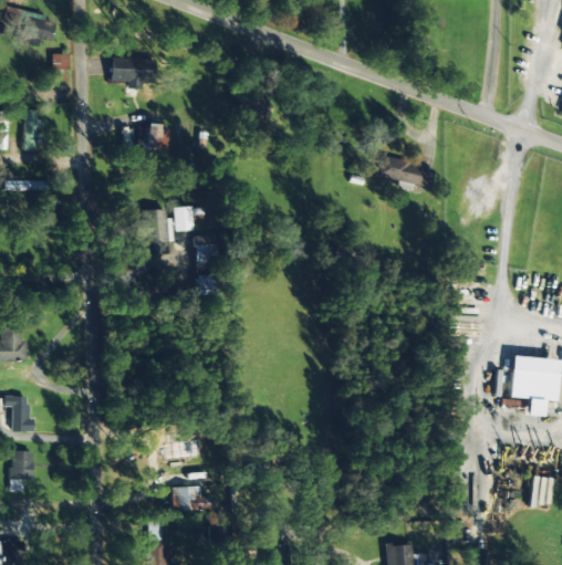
[(56,23),(45,21),(48,17),(25,11),(18,41),(40,46),(41,39),(51,42),(56,23)]
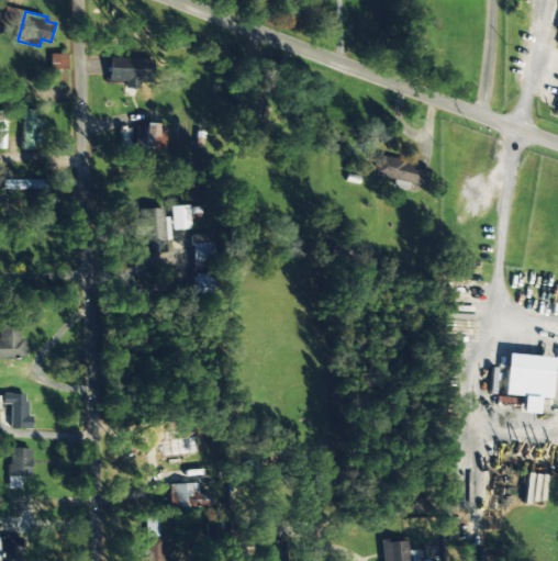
[(53,68),(70,68),(69,54),(53,54),(53,68)]
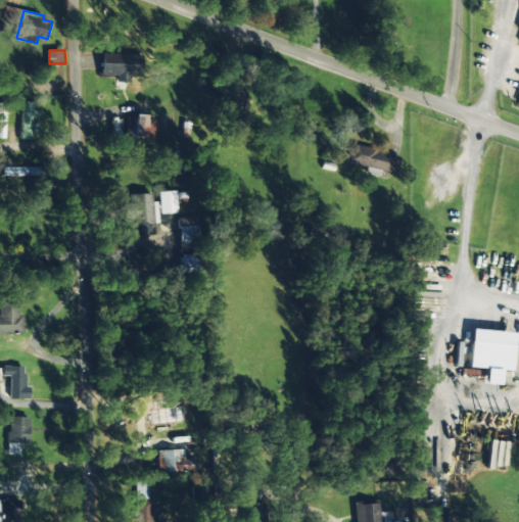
[(119,76),(119,82),(132,82),(132,76),(141,77),(142,54),(103,53),(103,76),(119,76)]
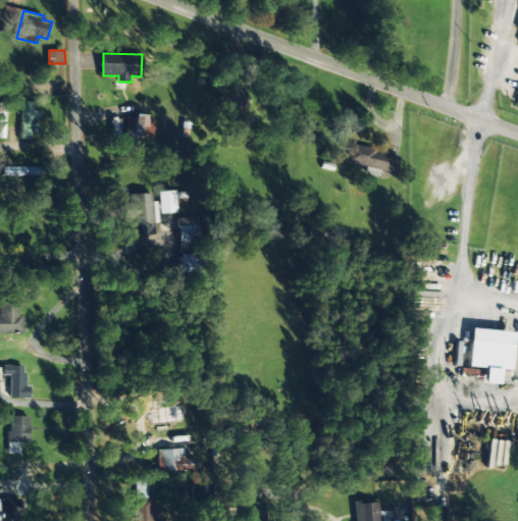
[(225,106),(249,107),(250,88),(225,88),(225,106)]
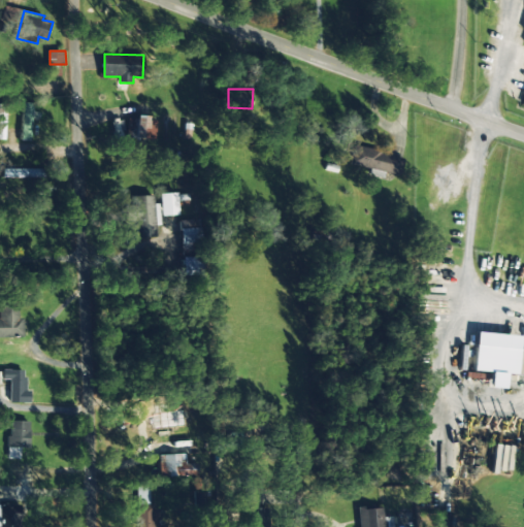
[(42,119),(42,112),(35,111),(35,102),(25,102),(24,139),(33,139),(34,118),(42,119)]
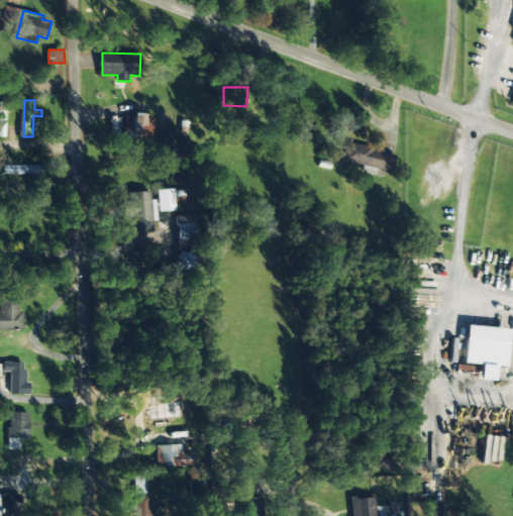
[(0,123),(0,135),(7,136),(8,111),(0,110),(0,123)]
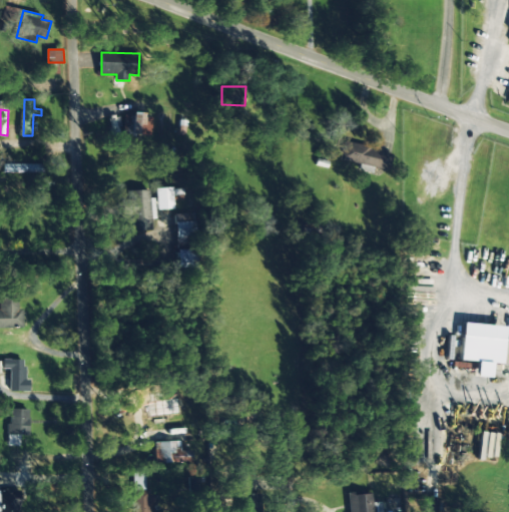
[(125,134),(154,134),(154,117),(146,116),(146,114),(126,113),(125,134)]
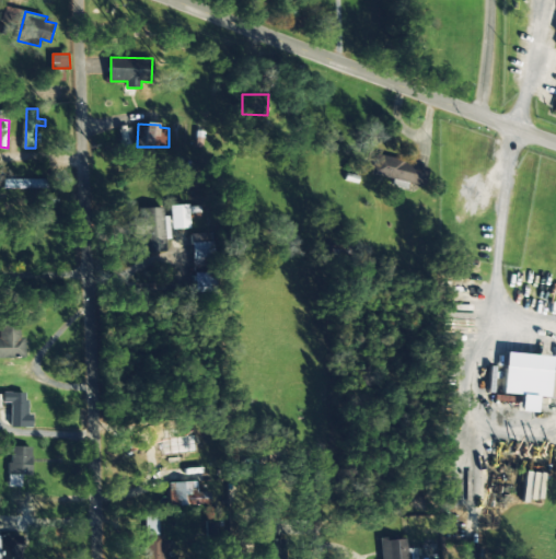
[(427,184),(430,164),(377,156),(373,176),(427,184)]
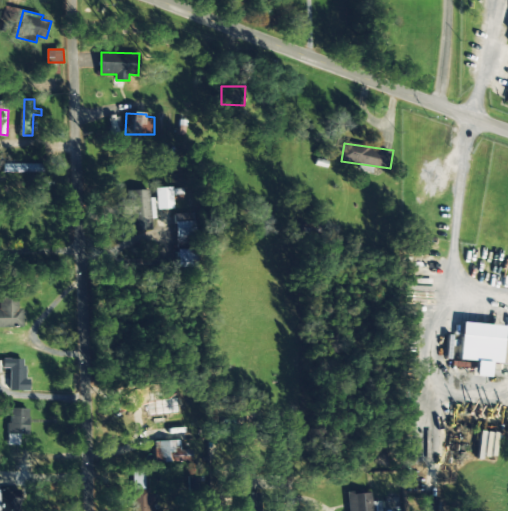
[(174,187),(157,187),(158,209),(174,208),(174,187)]
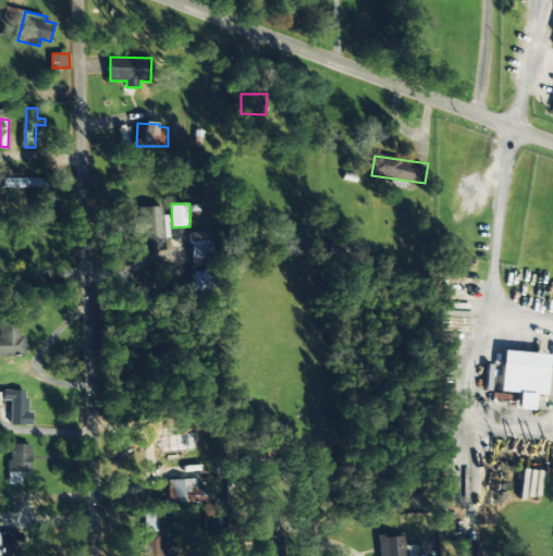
[(145,250),(166,250),(166,238),(171,237),(170,214),(163,214),(163,206),(143,207),(145,250)]
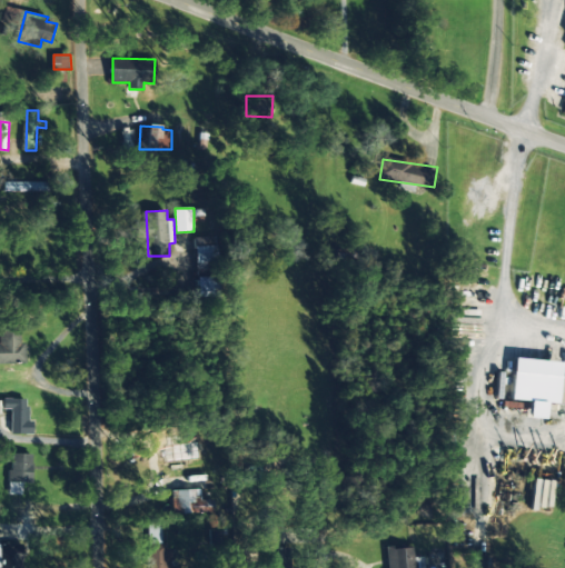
[(1,364),(28,364),(27,342),(22,342),(22,327),(0,327),(1,364)]
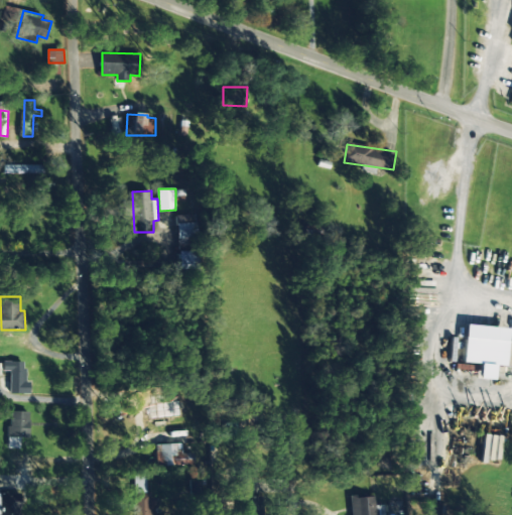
[(509,341),(466,339),(464,363),(508,365),(509,341)]
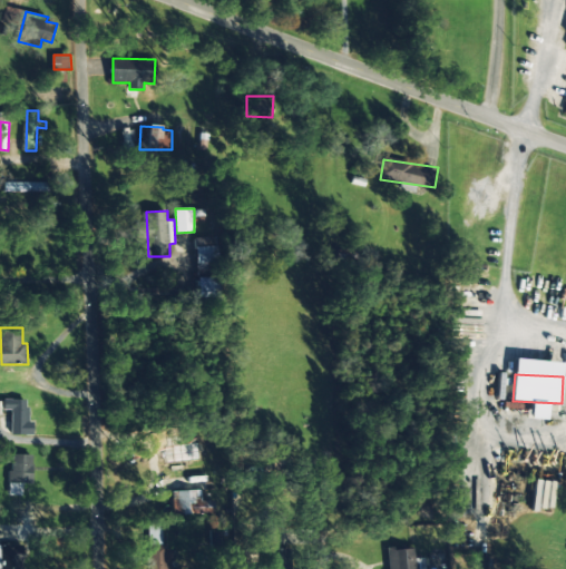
[(13,410),(12,434),(36,434),(36,421),(29,421),(29,400),(5,399),(5,409),(13,410)]
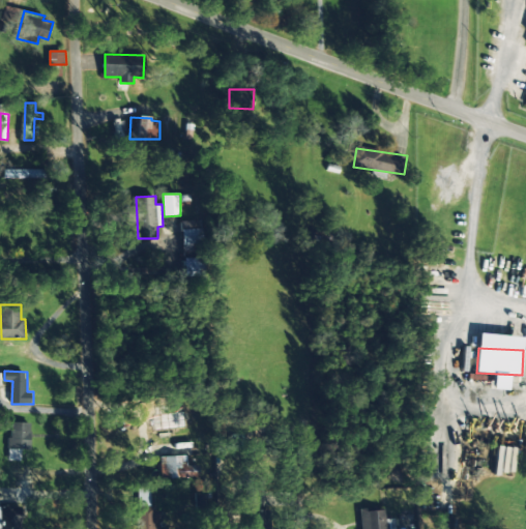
[(153,416),(172,415),(171,401),(152,402),(153,416)]
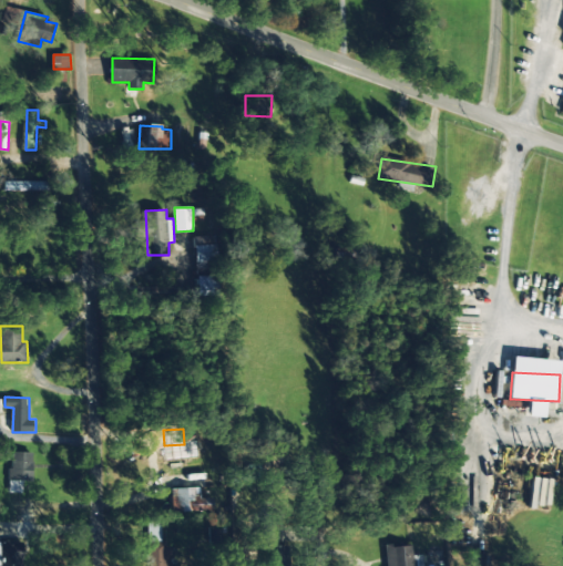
[(34,452),(12,451),(11,492),(23,492),(23,481),(33,481),(34,452)]
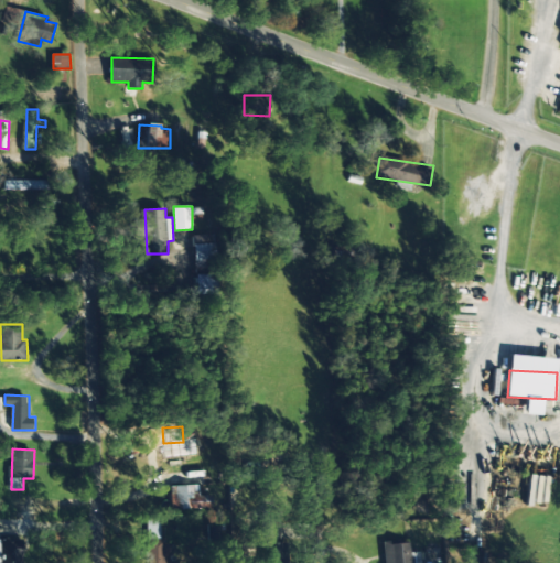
[(213,495),(201,495),(201,485),(178,485),(178,509),(214,508),(213,495)]
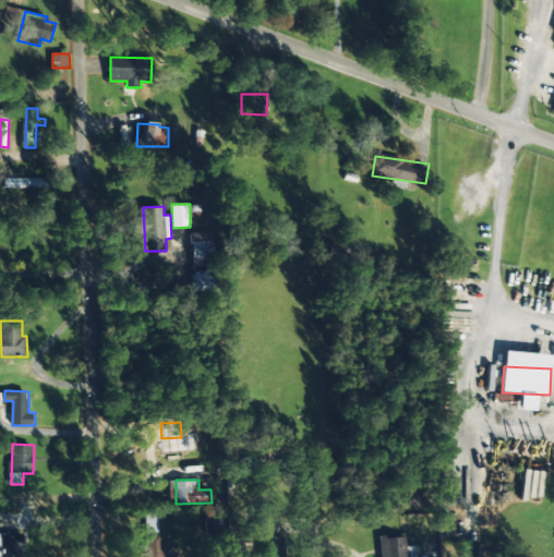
[(171,556),(171,537),(163,537),(161,512),(147,513),(148,556),(171,556)]
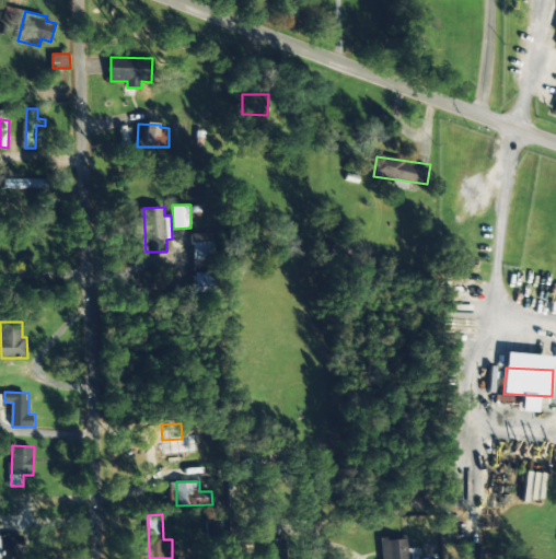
[(23,558),(24,535),(1,534),(0,558),(23,558)]
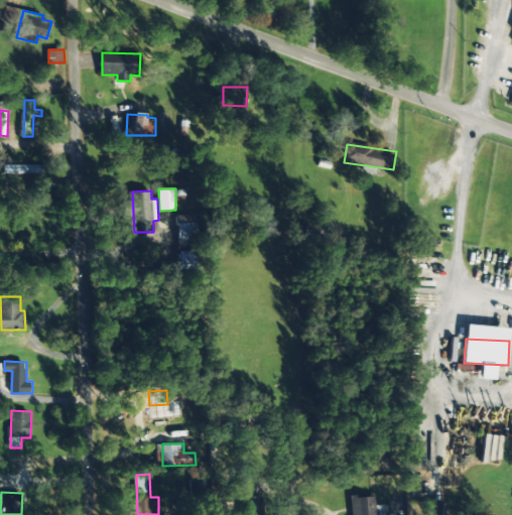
[(379,514),(379,506),(376,506),(376,495),(353,496),(353,514),(379,514)]
